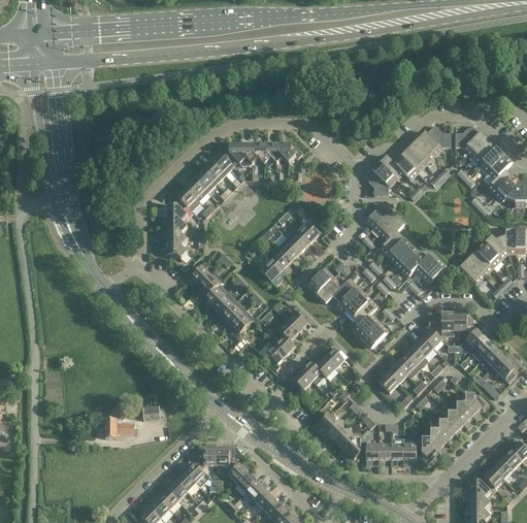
[(450,145),(450,130),(442,130),(441,131),(433,123),(426,130),(440,145),(450,145)]
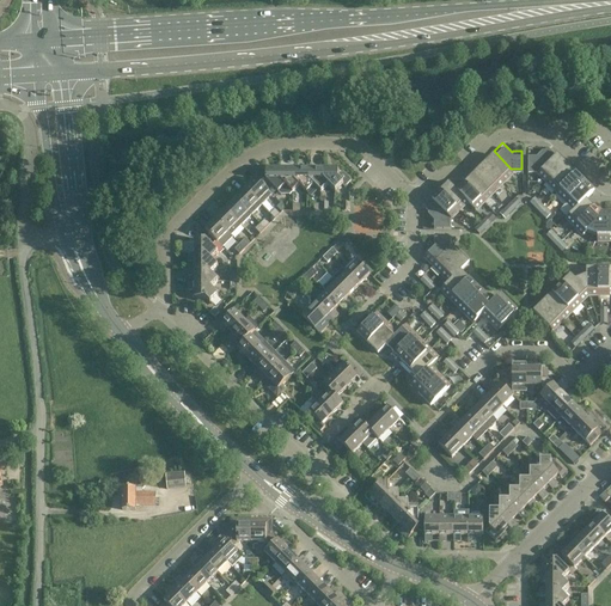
[(536,151),(526,151),(526,169),(538,169),(555,152),(545,142),(537,152),(536,151)]
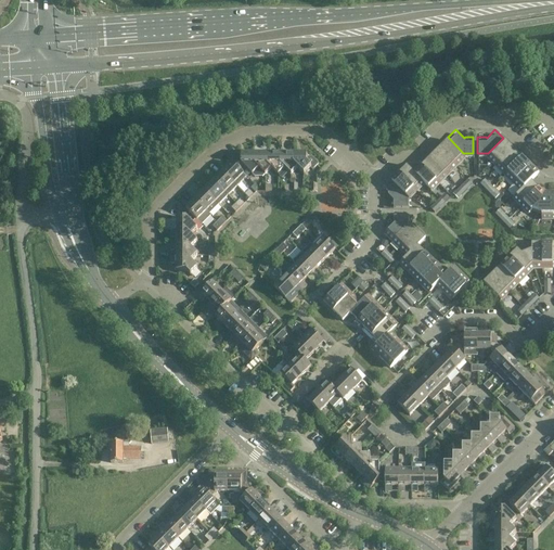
[(463,153),(448,137),(447,138),(446,136),(438,143),(455,160),(463,153)]
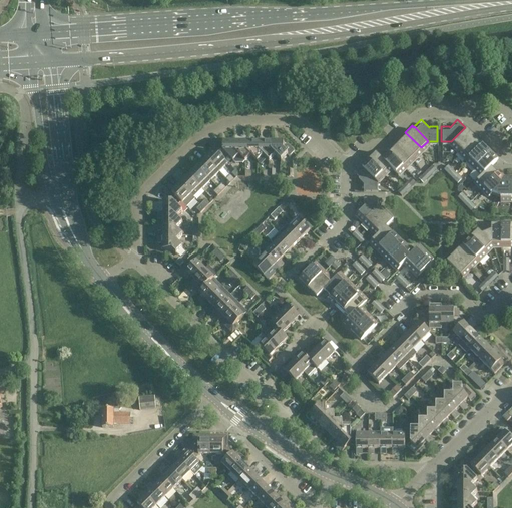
[(466,125),(465,127),(451,141),(458,148),(474,133),(466,125)]
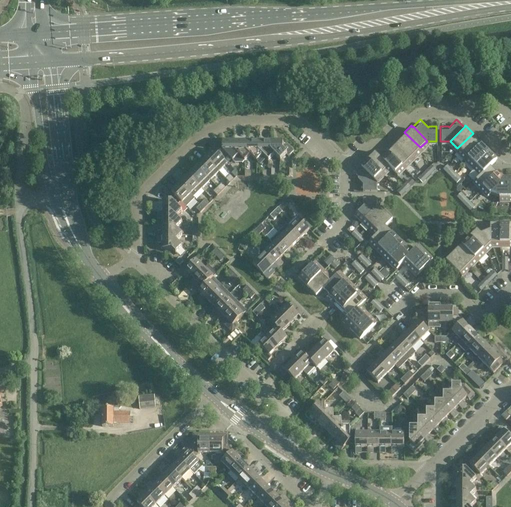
[(412,156),(412,155),(420,147),(404,132),(396,141),(412,156)]
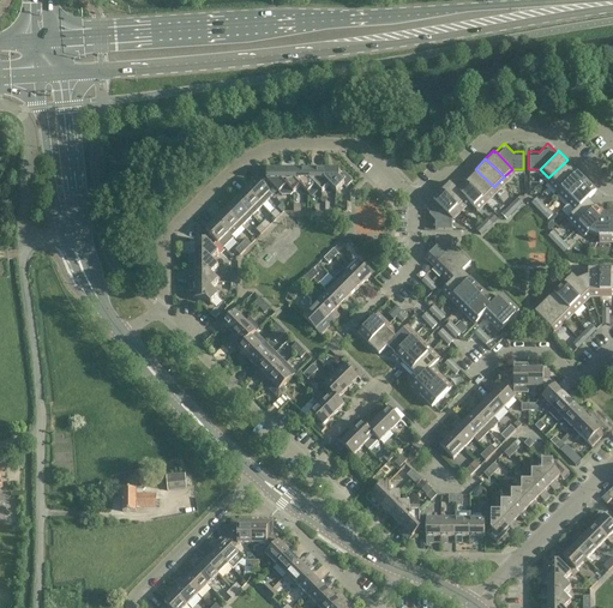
[(557,187),(575,169),(576,168),(568,160),(548,178),(557,187)]
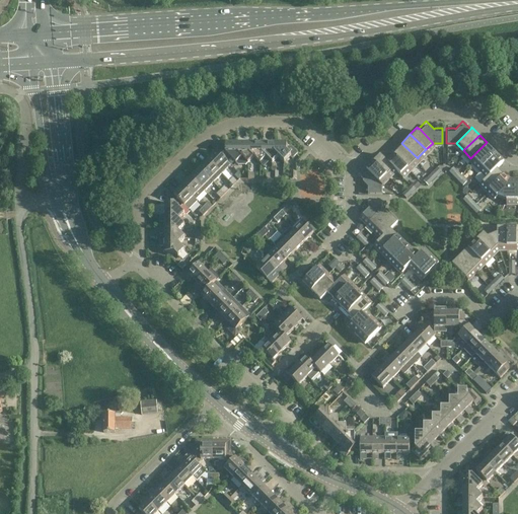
[(218,150),(225,157),(229,153),(238,162),(244,156),(240,152),(241,152),(236,147),(236,139),(224,139),(224,147),(221,147),(218,150)]
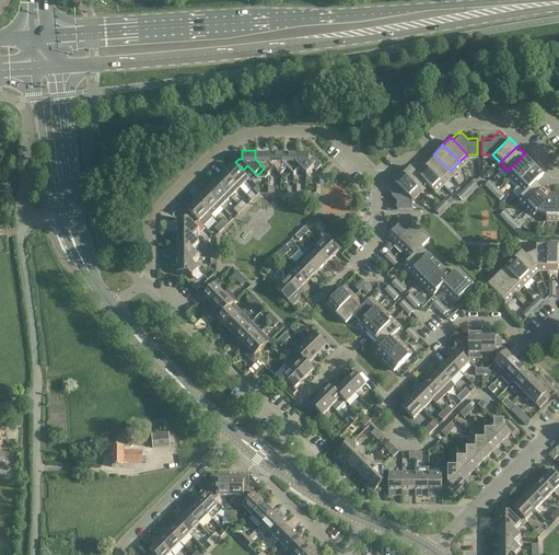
[(268,150),(255,150),(255,159),(260,164),(259,164),(264,169),(266,171),(272,164),(274,164),(268,159),(268,150)]
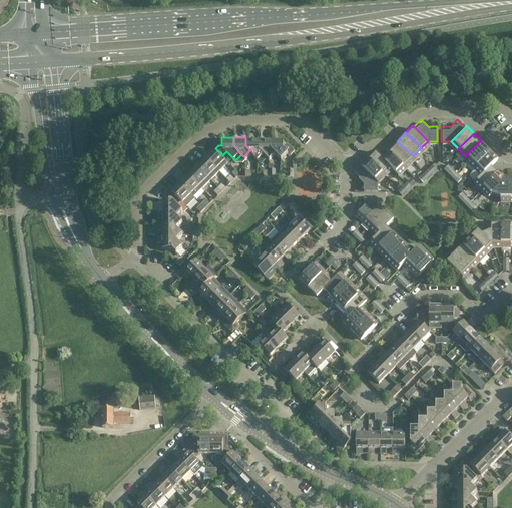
[(258,145),(258,137),(245,137),(245,145),(250,150),(249,150),(256,156),(260,160),(266,154),(262,150),(263,150),(258,145)]
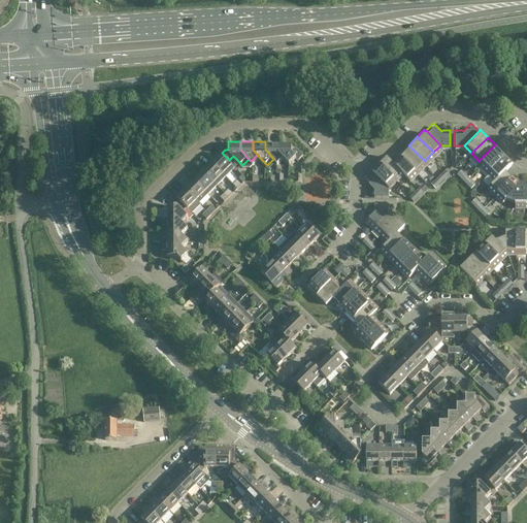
[(277,150),(277,141),(265,141),(265,150),(270,155),(269,155),(273,159),(275,161),(282,155),(283,155),(277,150)]
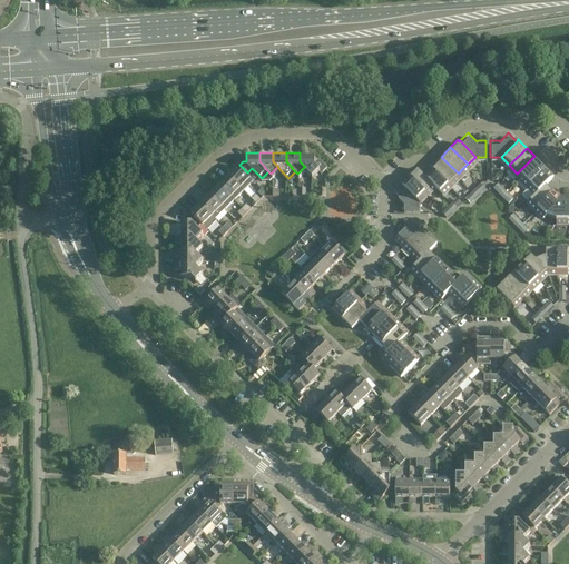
[(320,156),(314,156),(314,152),(300,152),(300,161),(305,167),(304,167),(311,174),(317,167),(320,169),(326,162),(320,156)]
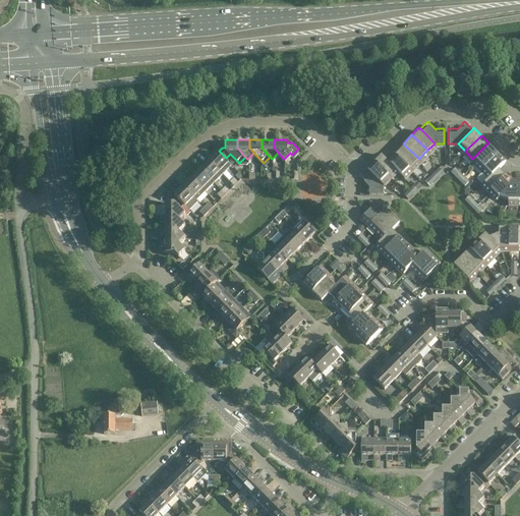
[(488,142),(487,144),(472,159),(481,167),(498,152),(488,142)]
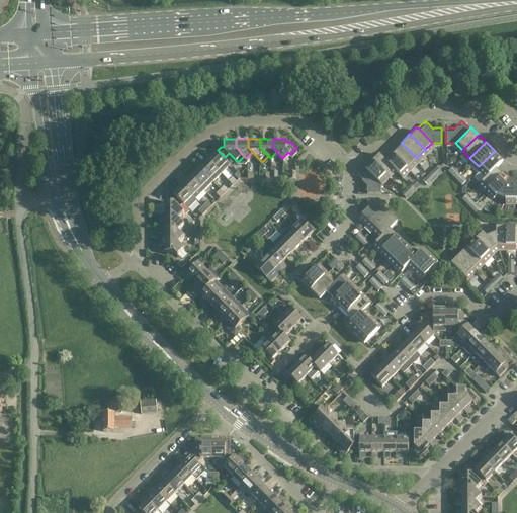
[(408,166),(410,165),(417,158),(401,143),(392,151),(408,166)]
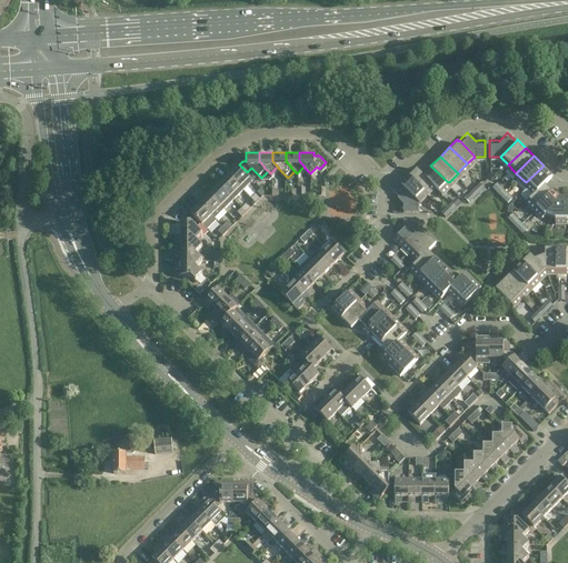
[(237,161),(227,171),(238,183),(248,173),(247,172),(239,164),(237,161)]
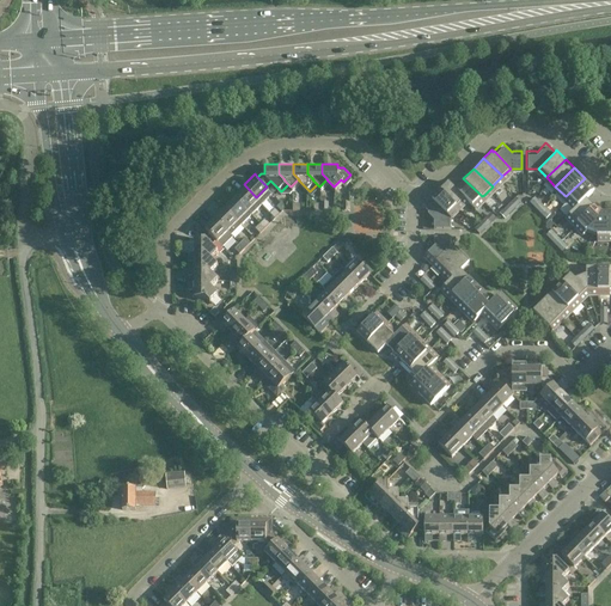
[(458,204),(465,197),(465,196),(457,188),(458,188),(456,185),(447,177),(439,185),(458,204)]
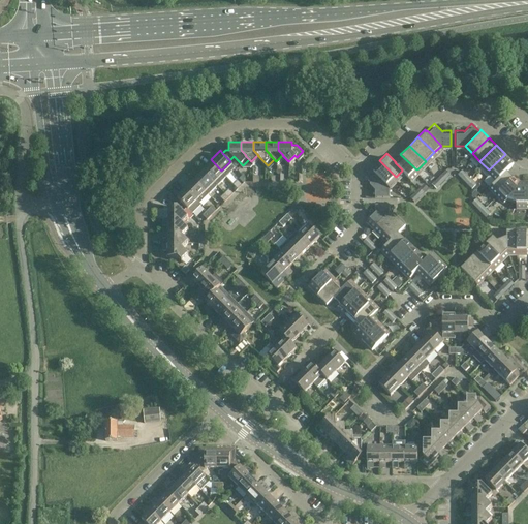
[(400,154),(394,160),(396,162),(395,162),(402,170),(402,171),(409,178),(416,170),(400,154)]
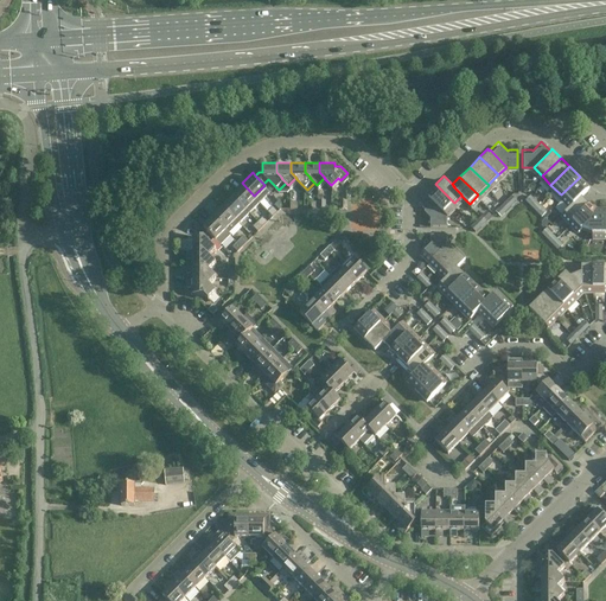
[(579,194),(580,193),(588,185),(580,177),(561,194),(568,203),(569,203),(578,194),(579,194)]
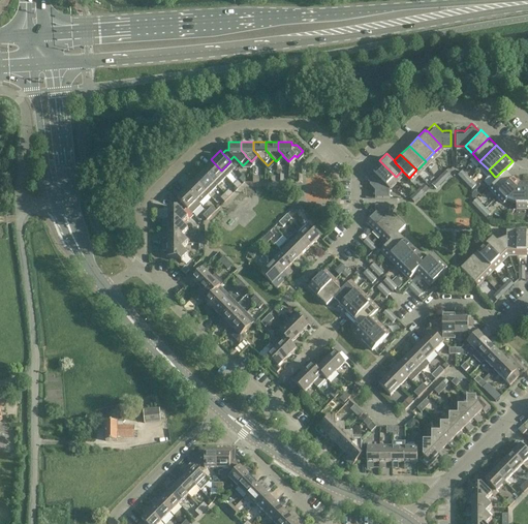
[(211,159),(203,168),(213,179),(221,171),(211,159)]
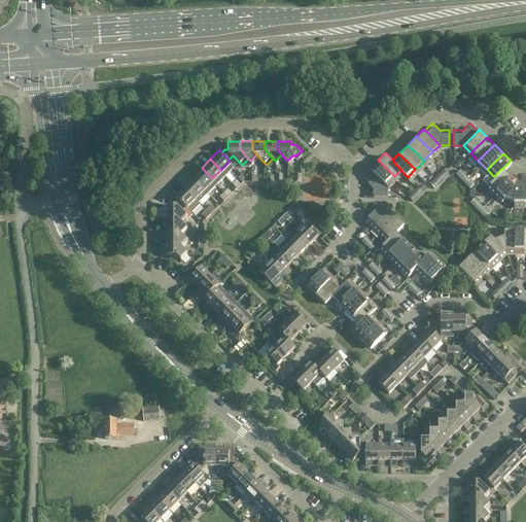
[(373,169),(387,183),(394,176),(378,160),(371,167),(373,169)]
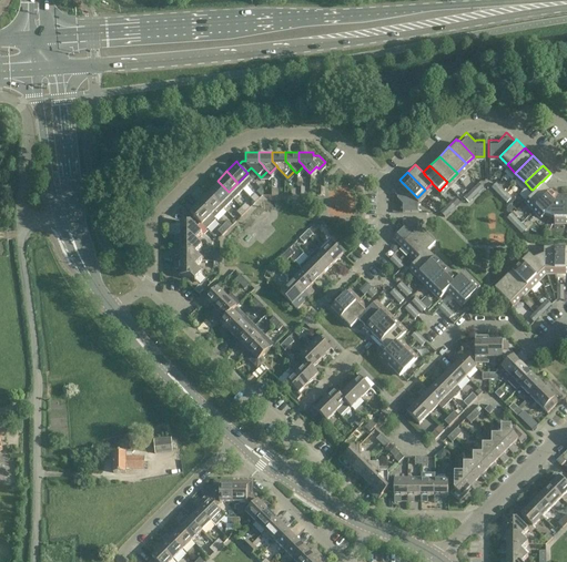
[(495,180),(490,183),(489,184),(495,188),(499,184),(495,180)]
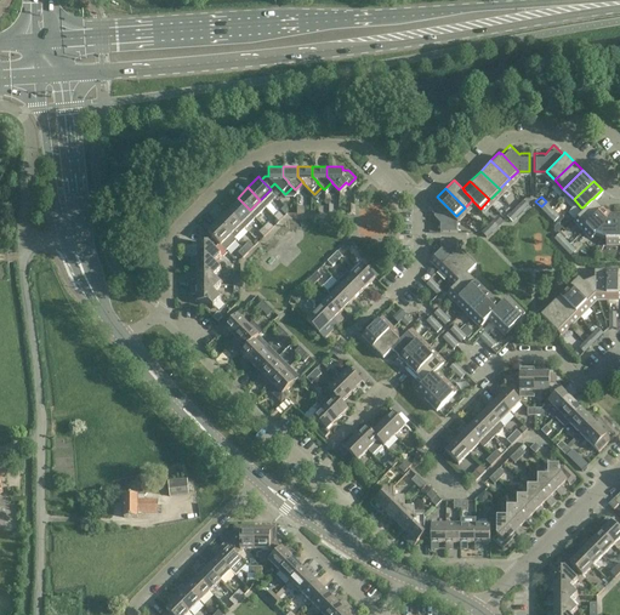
[(238,198),(227,208),(240,221),(250,210),(238,198)]
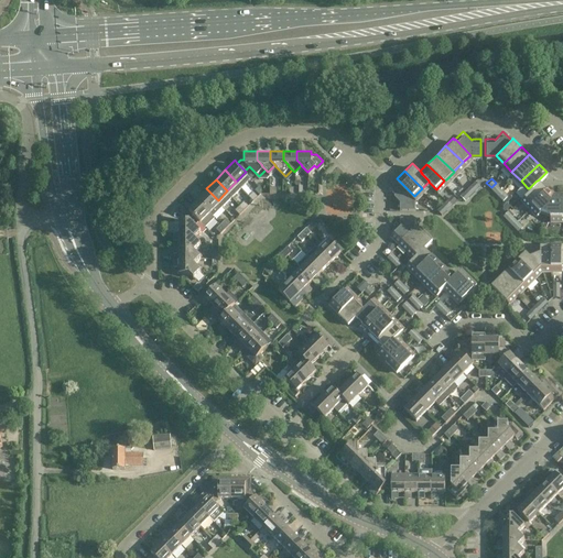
[(520,195),(529,204),(545,186),(539,179),(538,181),(537,181),(529,188),(528,188),(520,195)]
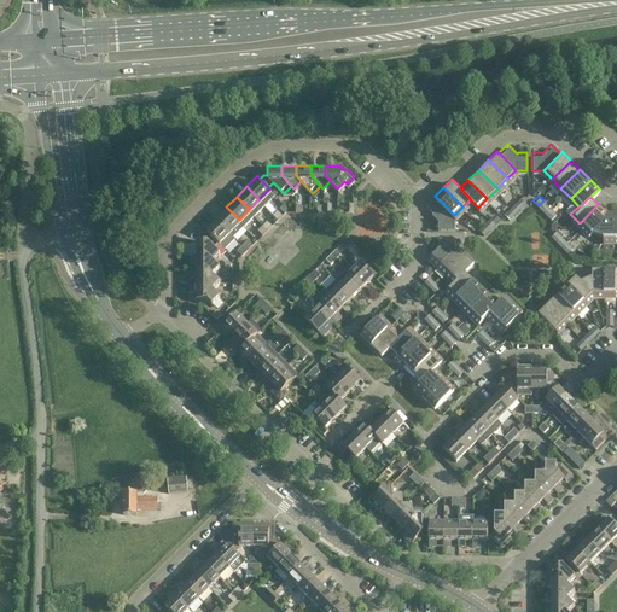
[(454,215),(437,198),(428,207),(437,216),(436,216),(437,226),(454,226),(454,215)]
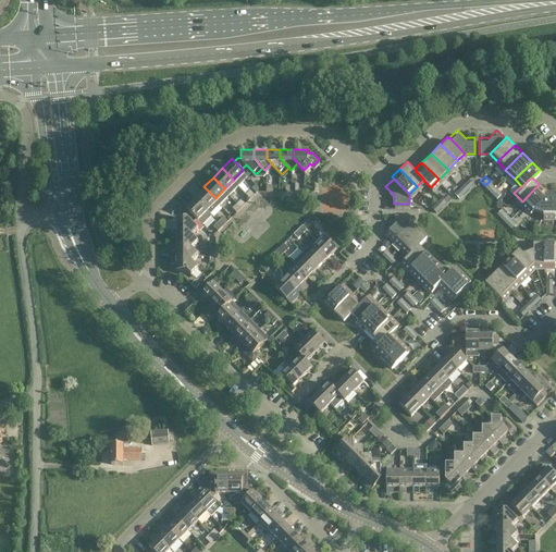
[(468,185),(464,181),(458,185),(462,189),(468,185)]
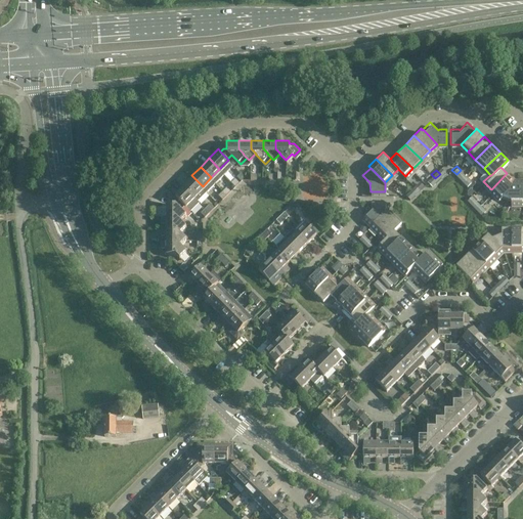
[(465,174),(461,170),(456,174),(461,179),(465,174)]
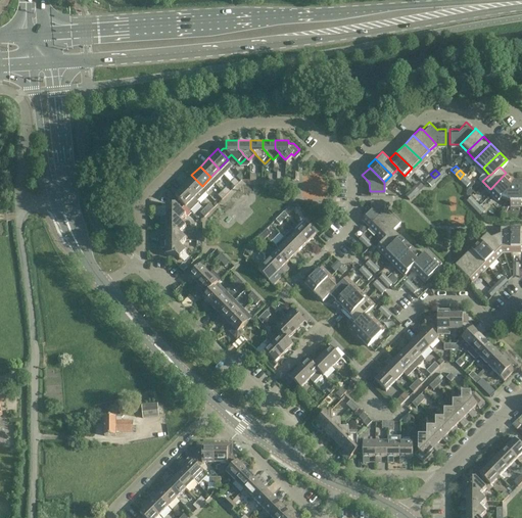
[(505,195),(511,181),(512,179),(506,173),(490,189),(497,196),(500,193),(505,195)]
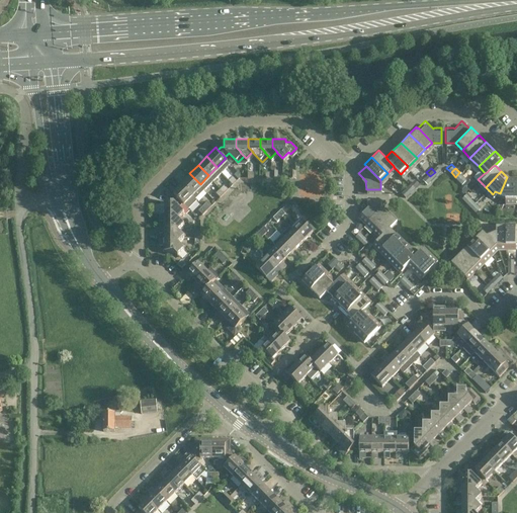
[(430,176),(426,172),(421,177),(425,181),(430,176)]
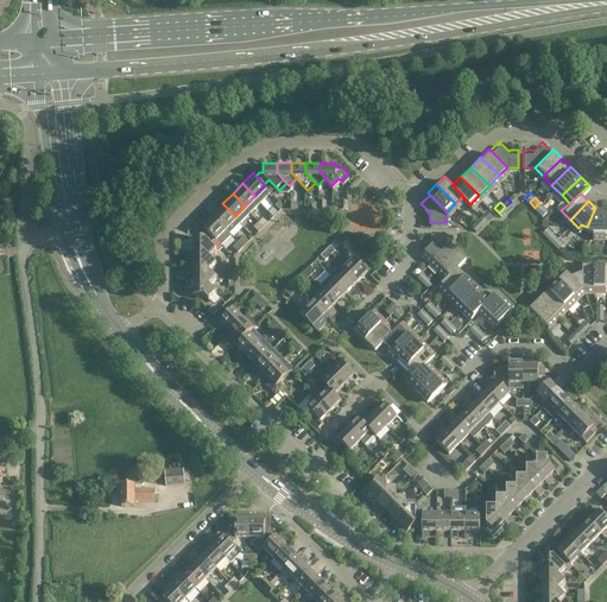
[(545,208),(539,202),(535,208),(541,213),(545,208)]
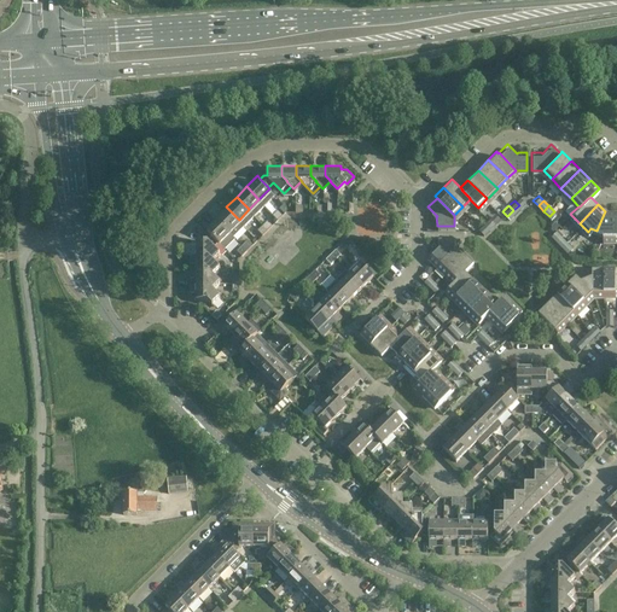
[(226,207),(216,217),(228,229),(239,220),(226,207)]
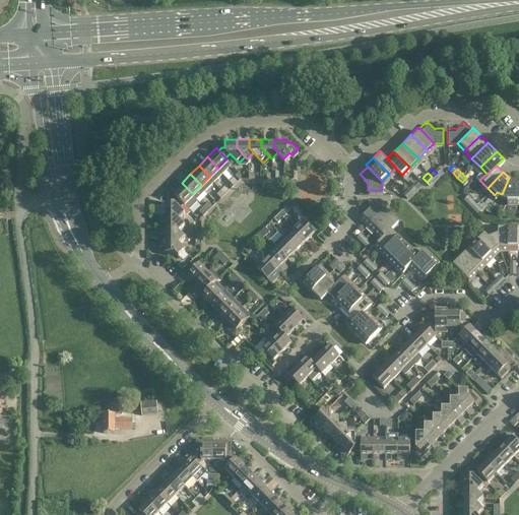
[(415,177),(410,182),(414,186),(419,182),(415,177)]
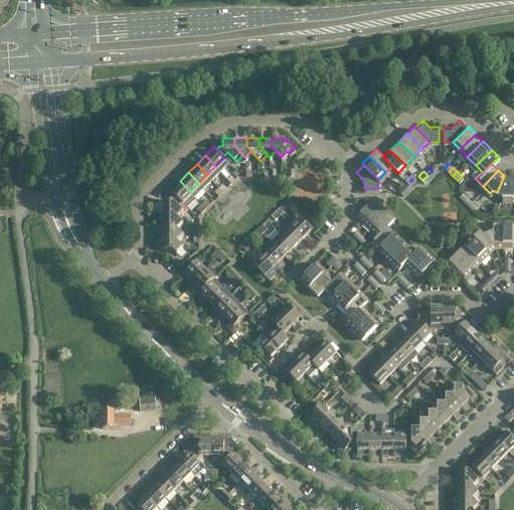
[(513,175),(512,176),(504,176),(503,178),(497,192),(501,194),(501,198),(513,197),(513,175)]
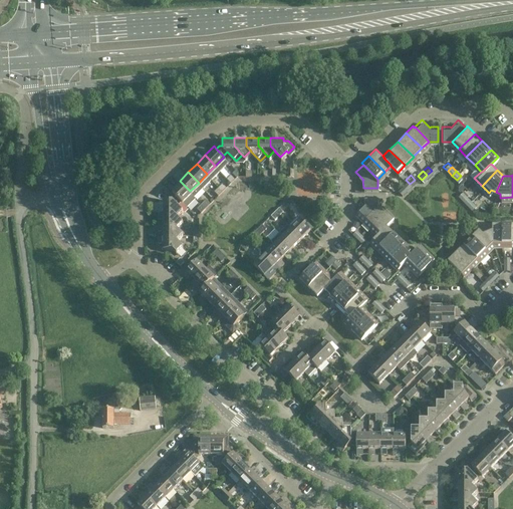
[(406,180),(402,184),(406,188),(410,184),(406,180)]
